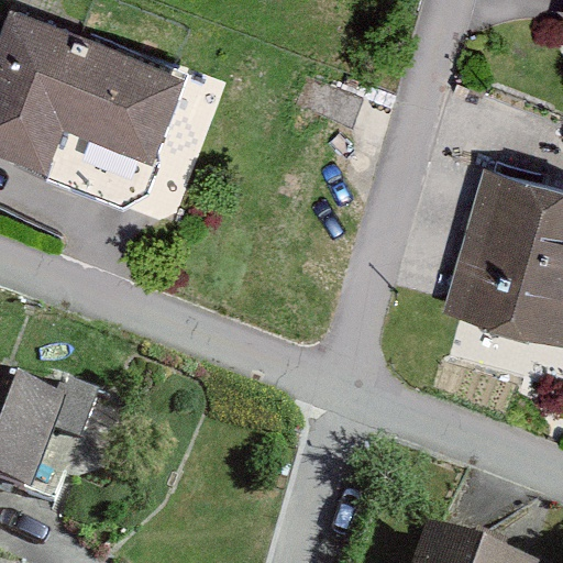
[(9,7),(0,30),(0,161),(45,179),(65,130),(152,164),(186,77),(9,7)]
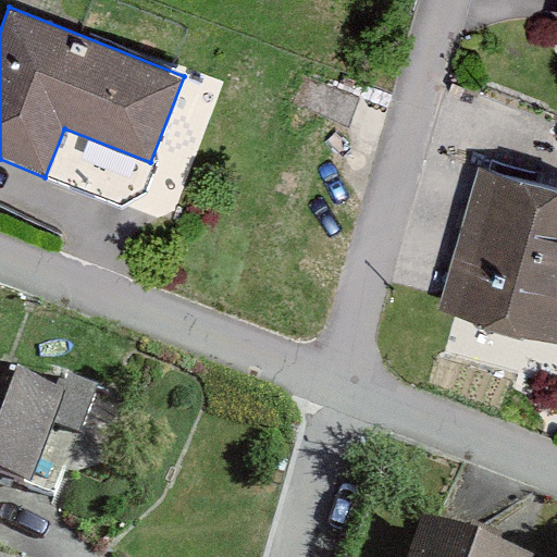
[(556,194),(478,174),(442,311),(556,341),(556,194)]
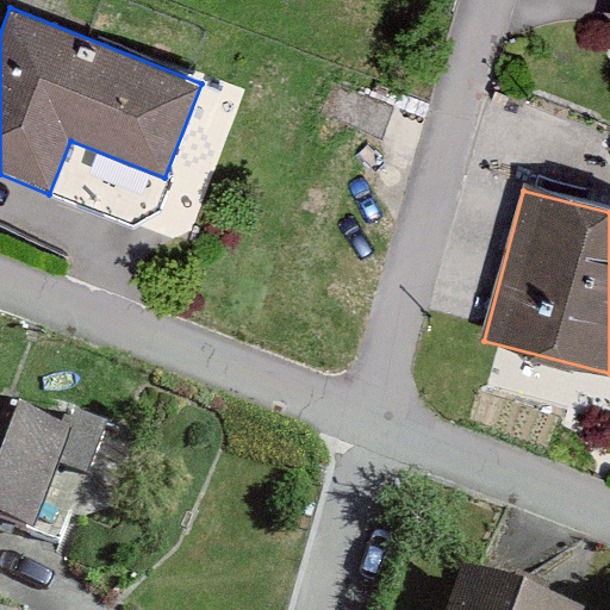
[(0,400),(0,517),(33,529),(57,465),(72,427),(62,423),(0,400)]
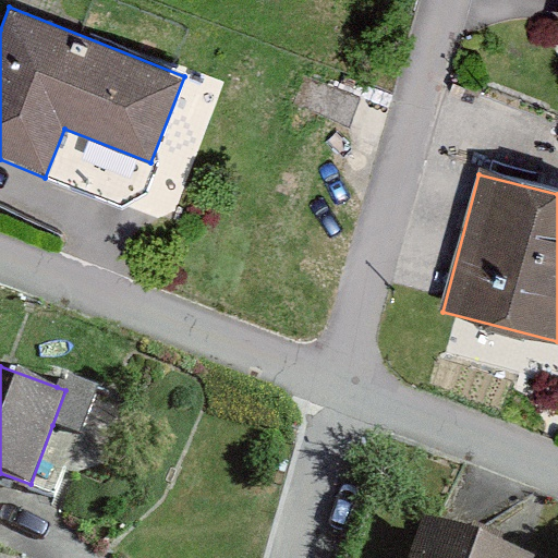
[(64,368),(57,387),(65,390),(52,425),(83,437),(104,383),(64,368)]
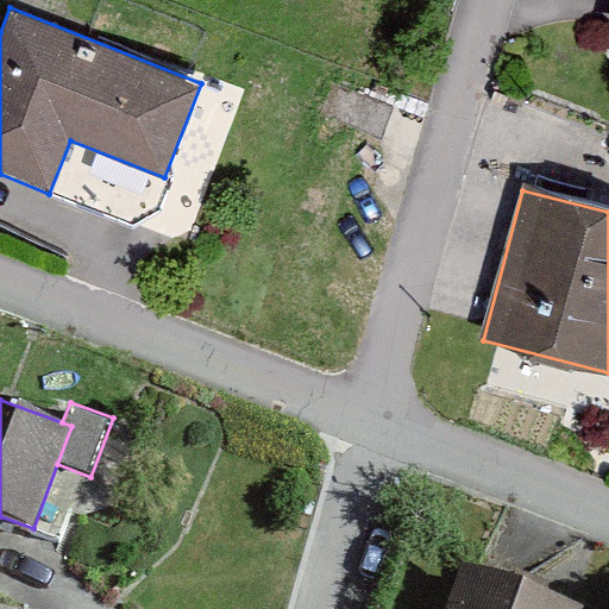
[(460,562),(444,608),(583,608),(585,604),(460,562)]
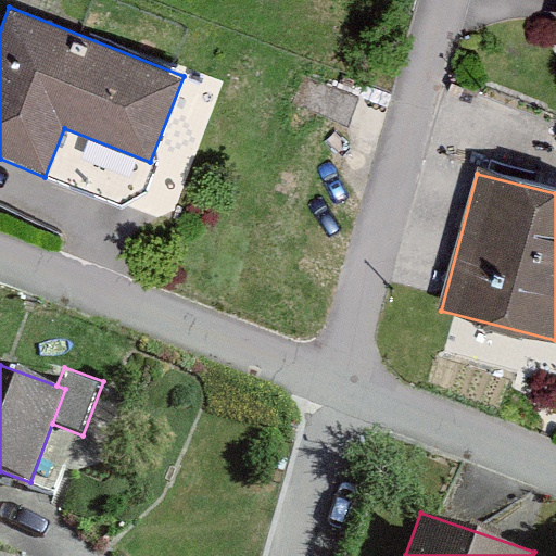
All buildings are outlined.
